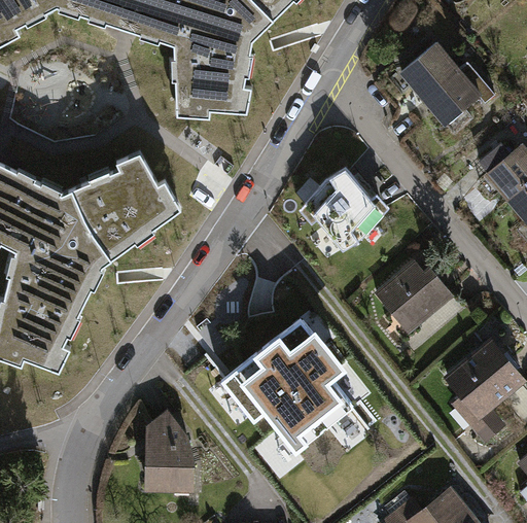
[(134,0),(0,0),(0,49),(21,38),(18,32),(58,10),(125,32),(134,0)]
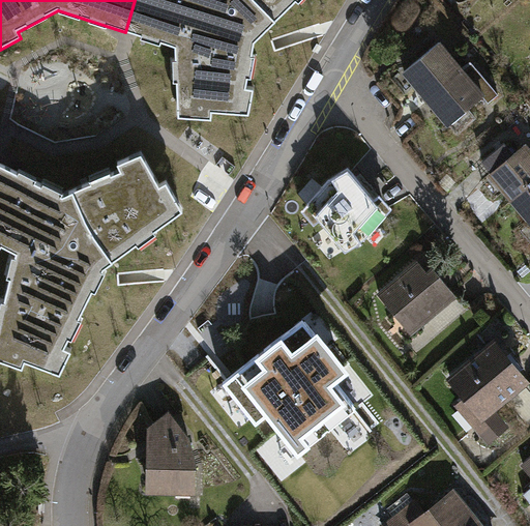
[(135,0),(125,32),(175,49),(179,120),(212,121),(212,114),(249,116),(254,91),(246,90),(255,44),(299,0),(135,0)]
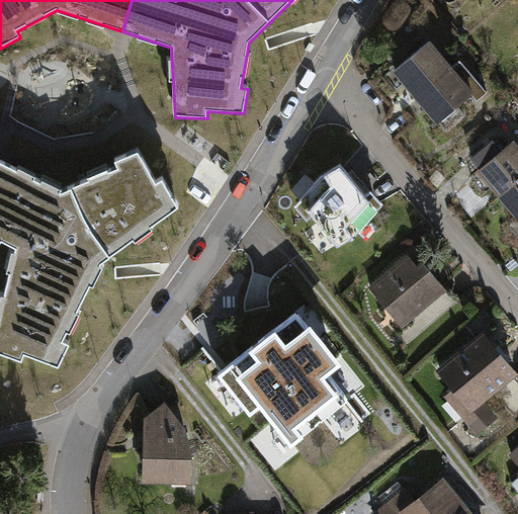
[(412,98),(450,67),(428,39),(390,71),(412,98)]
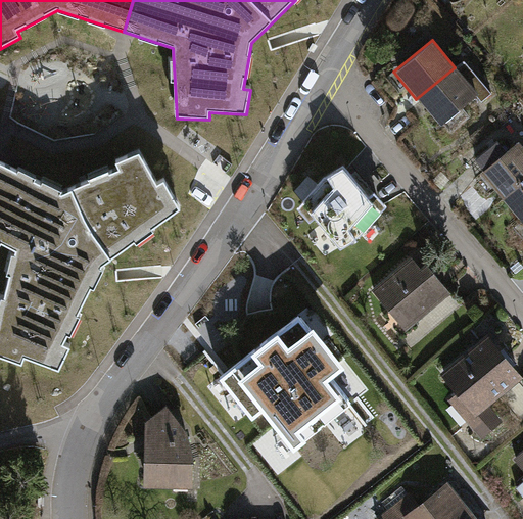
[(462,61),(455,67),(416,99),(438,127),(475,96),(479,102),(488,95),(462,61)]
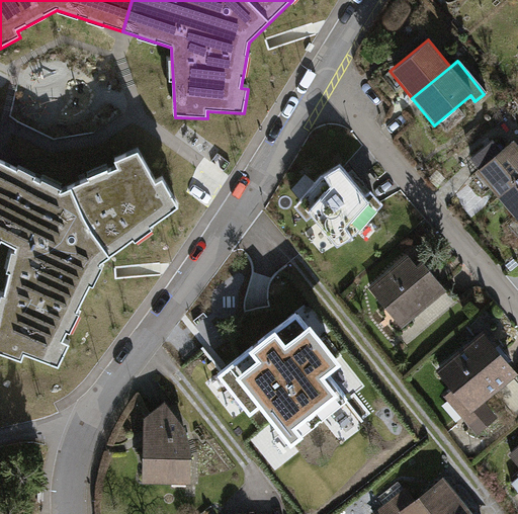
[(498,195),(517,178),(517,147),(511,139),(499,148),(492,139),(468,157),(498,195)]
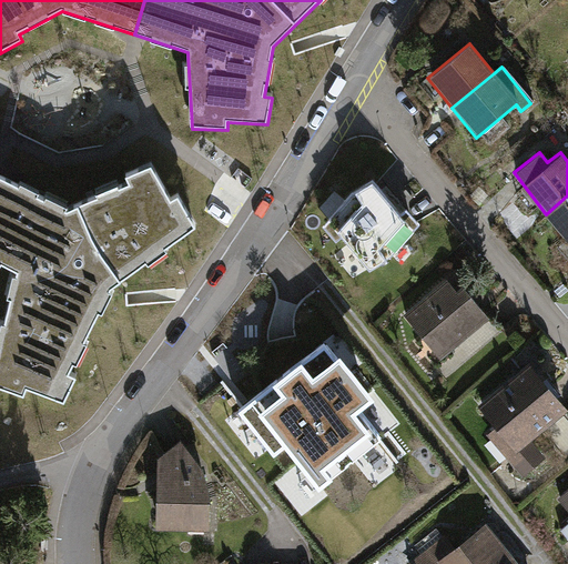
[(0,180),(0,263),(18,273),(0,346),(0,389),(24,398),(27,389),(64,403),(77,379),(69,375),(112,289),(196,228),(179,198),(171,202),(152,167),(127,179),(130,185),(119,190),(123,201),(110,207),(105,195),(68,212),(1,179),(0,180)]
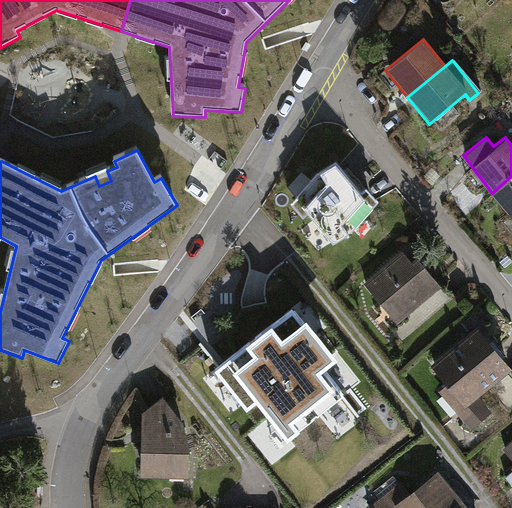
[(315,223),(354,188),(336,166),(317,178),(292,207),(304,221),(309,216),(315,223)]
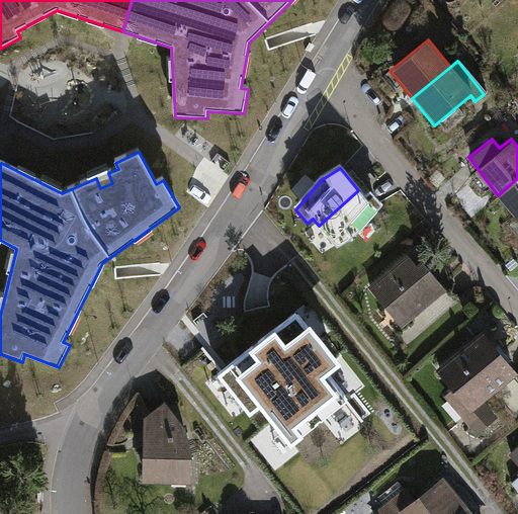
[(517,178),(498,195),(517,220),(517,178)]
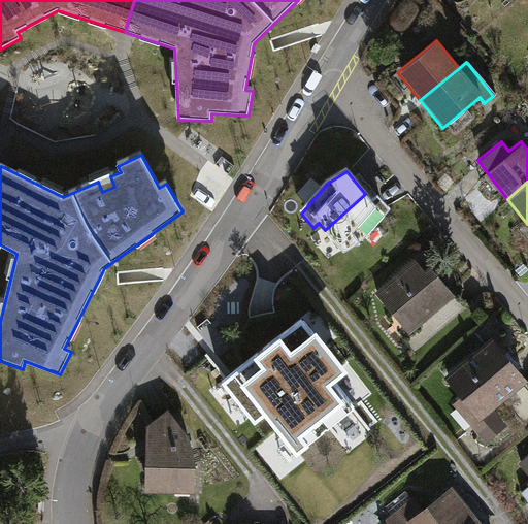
[(365,194),(325,230),(344,253),(364,240),(390,210),(378,197),(372,202),(365,194)]
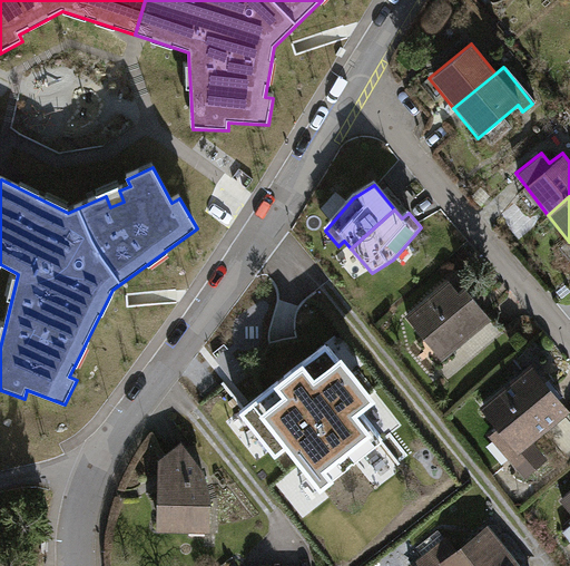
[(444,282),(403,316),(440,360),(489,318),(462,286),(454,293),(444,282)]
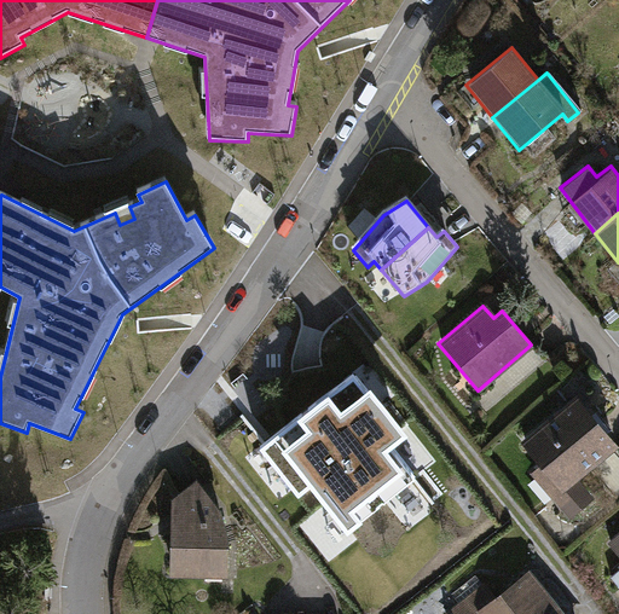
[(270,444),(261,451),(299,498),(312,488),(348,534),(416,480),(389,446),(401,436),(354,376),(270,444)]
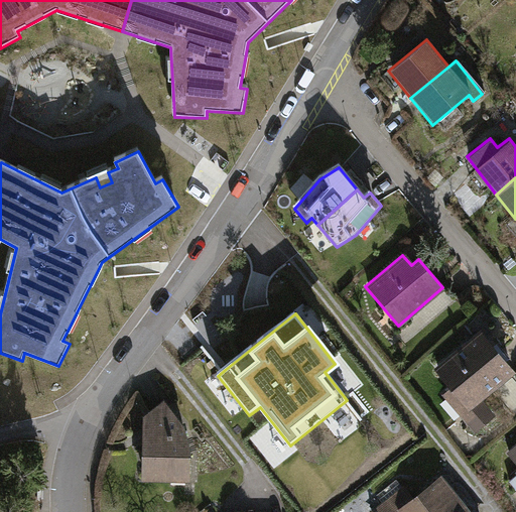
[(479,332),(433,370),(449,388),(439,397),(473,436),(492,419),(478,403),(514,372),(479,332)]
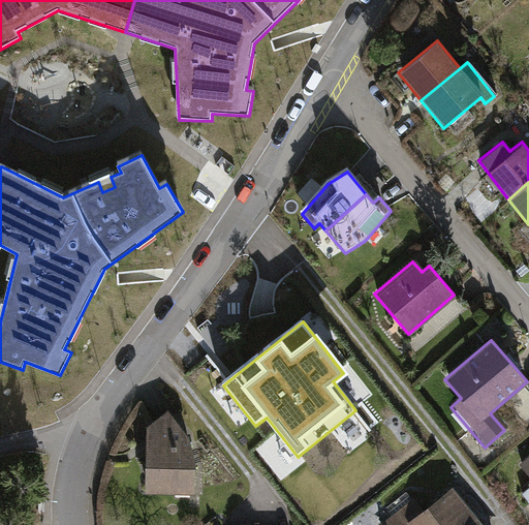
[(169,415),(147,434),(146,454),(149,454),(148,491),(192,491),(193,461),(188,439),(169,415)]
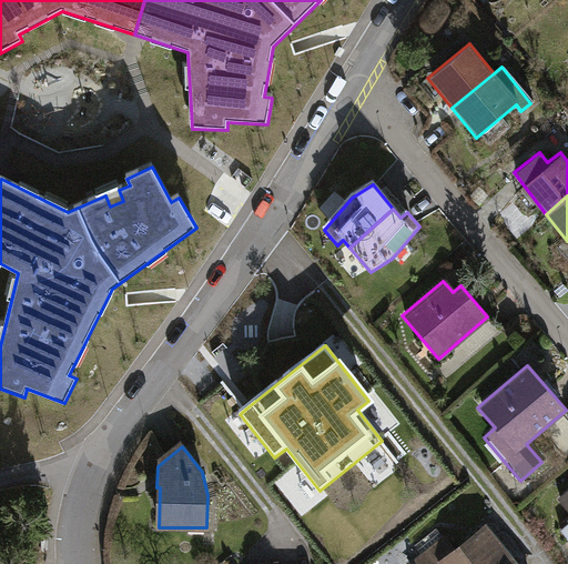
[(567,492),(558,501),(567,511),(567,492)]
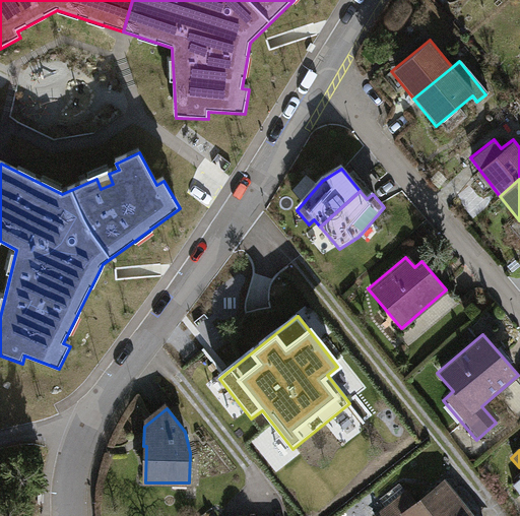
[(405,490),(373,515),(471,515),(444,480),(415,503),(405,490)]
